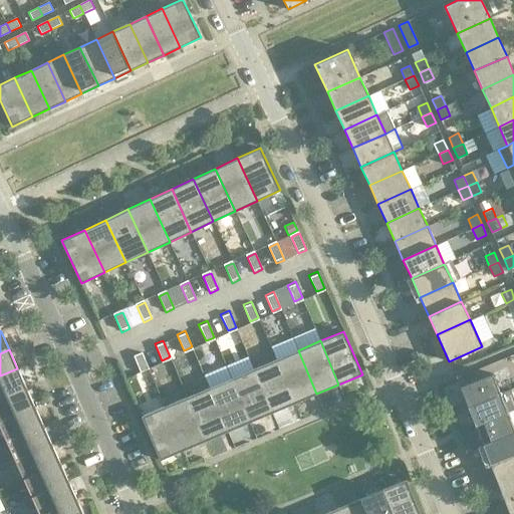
[(148,366),(141,350),(133,353),(140,370),(148,366)]
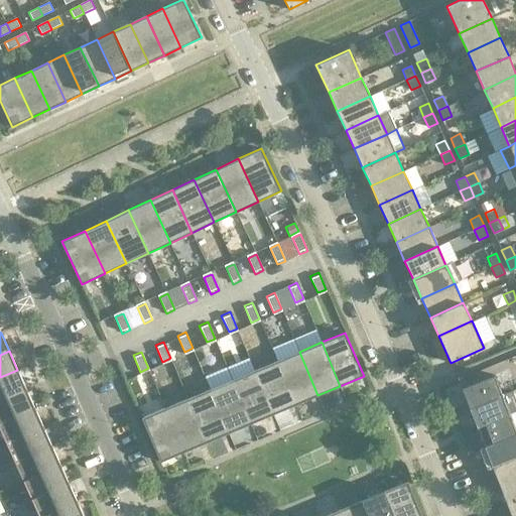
[(317,395),(299,352),(277,361),(295,404),(317,395)]
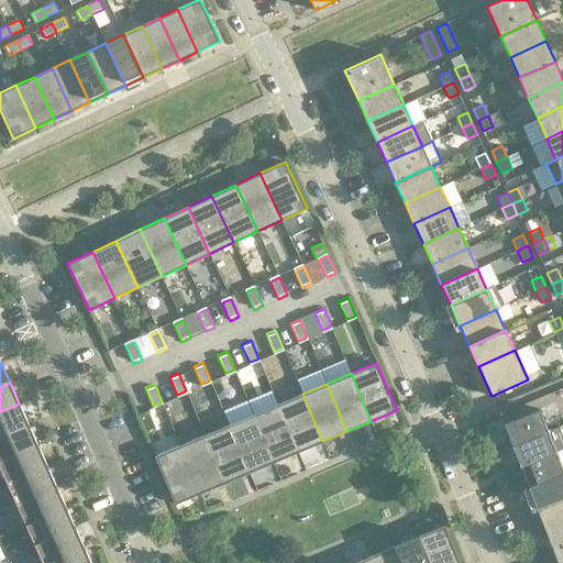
[(322,441),(302,394),(278,405),(298,452),(322,441)]
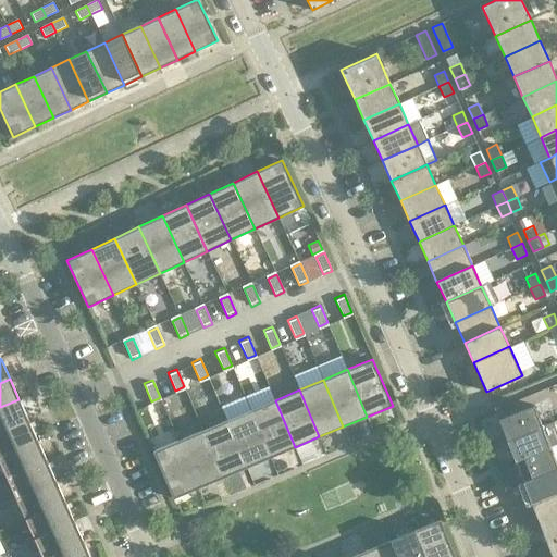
[(0,432),(28,419),(19,399),(0,407),(0,432)]
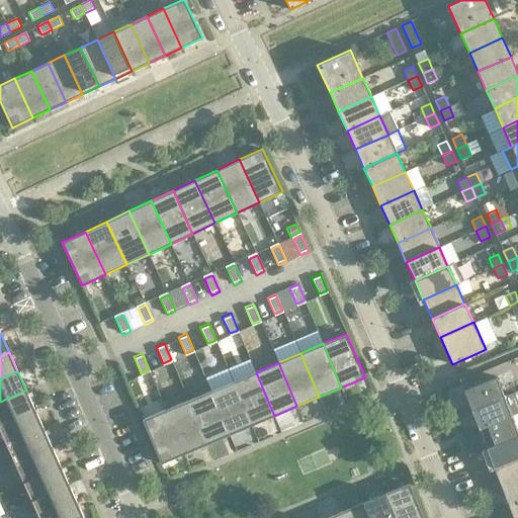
[(274,416),(256,372),(233,381),(252,425),(274,416)]
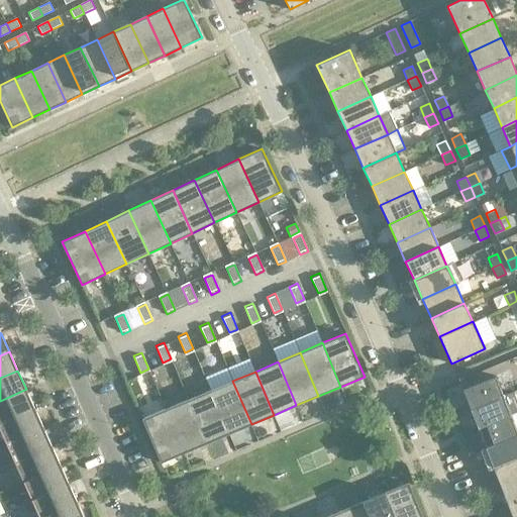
[(462,389),(470,409),(503,396),(496,376),(462,389)]
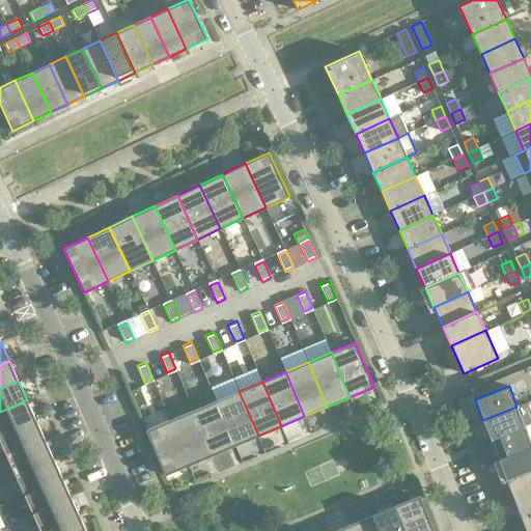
[(258,436),(239,391),(216,400),(235,446),(258,436)]
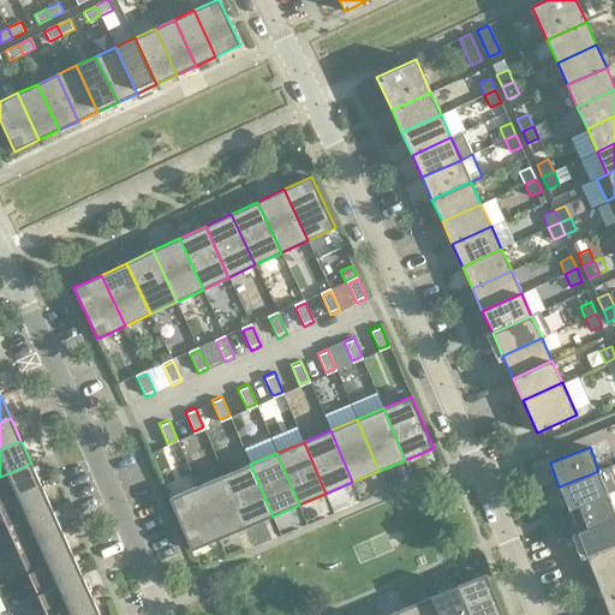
[(0,503),(41,485),(31,463),(0,477),(0,503)]
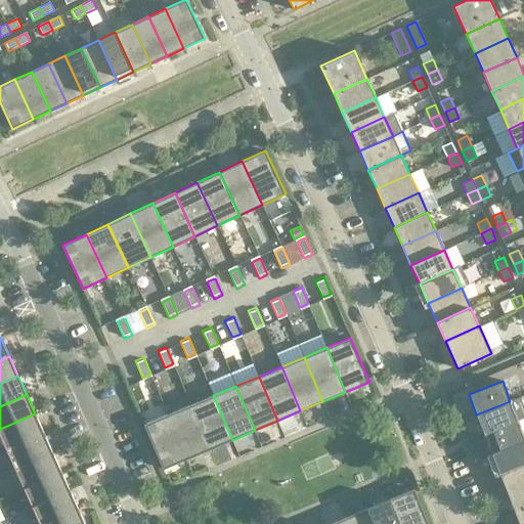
[(232,440),(213,395),(190,405),(209,449),(232,440)]
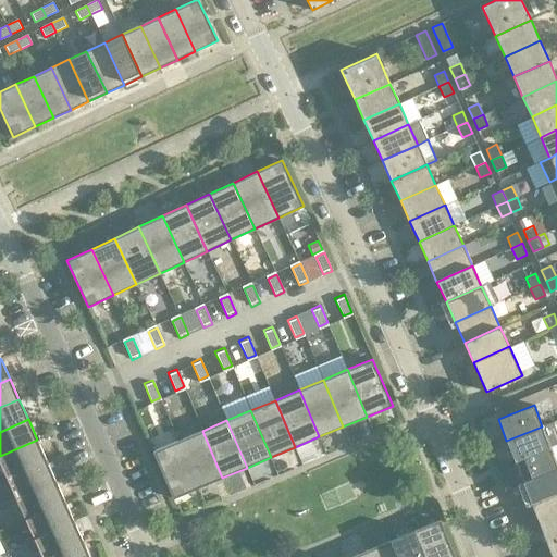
[(551,447),(542,426),(506,441),(515,461),(551,447)]
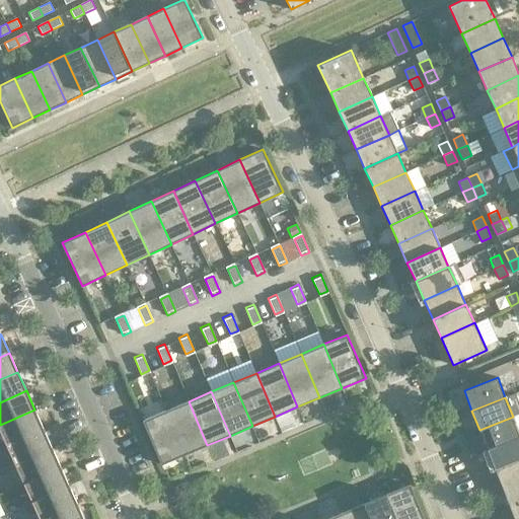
[(207,445),(189,401),(166,411),(184,454),(207,445)]
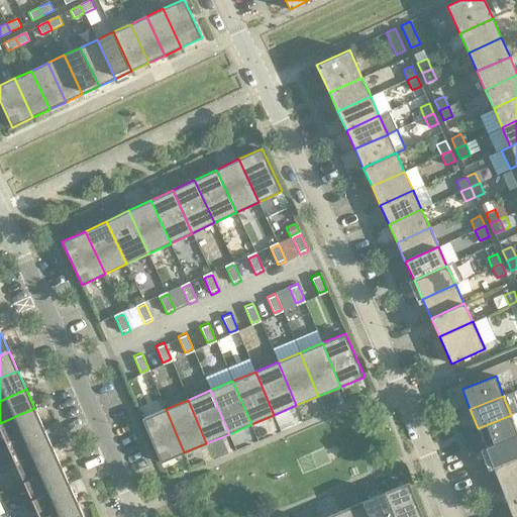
[(43,427),(34,408),(0,423),(0,446),(6,443),(43,427)]
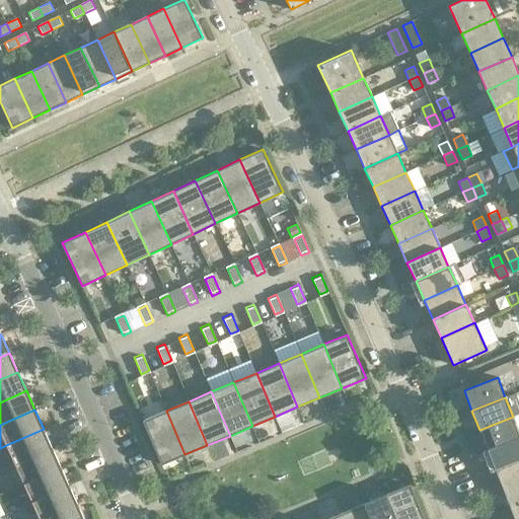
[(184,454),(166,411),(143,421),(161,464),(184,454)]
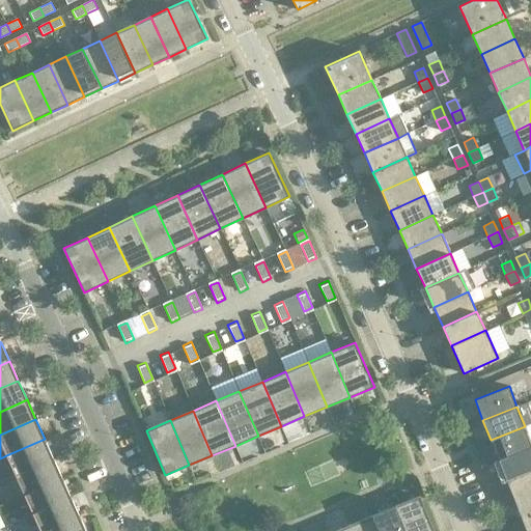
[(530,446),(530,442),(525,426),(491,440),(498,459),(530,446)]
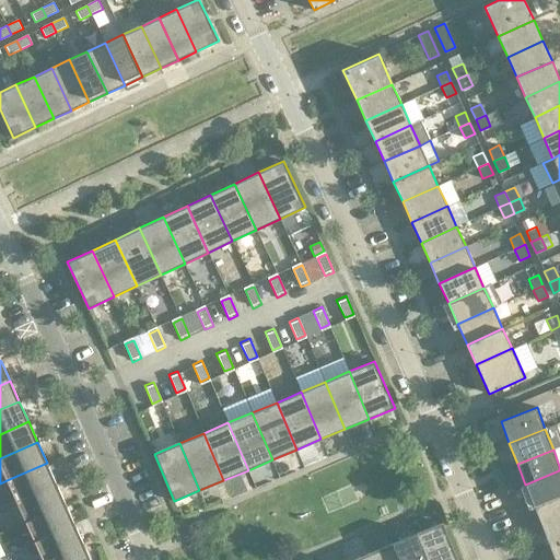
[(56,482),(47,463),(7,480),(16,501),(56,482)]
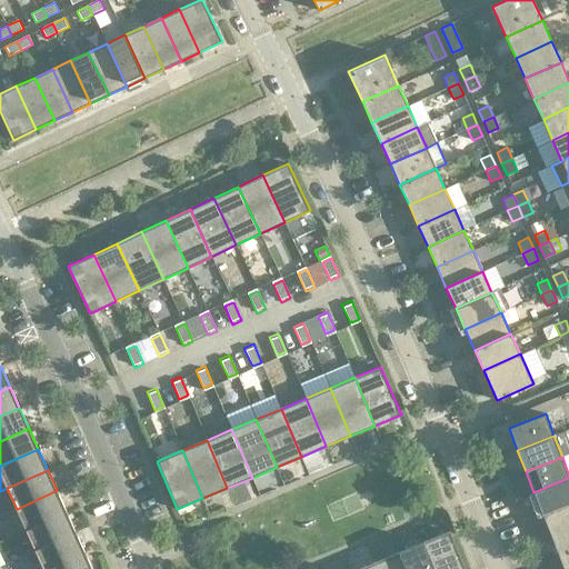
[(568,502),(568,478),(533,492),(542,513),(568,502)]
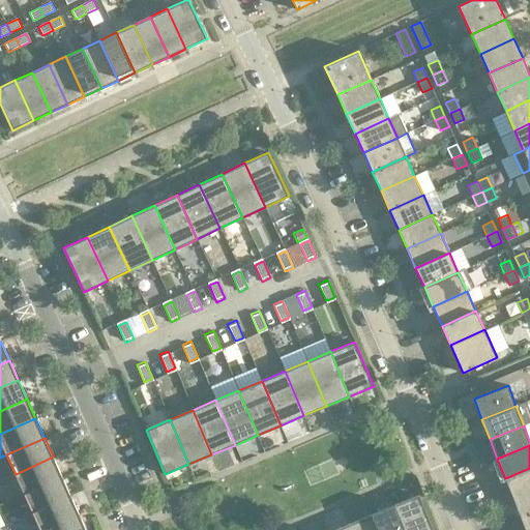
[(62,476),(53,457),(16,474),(24,494),(62,476)]
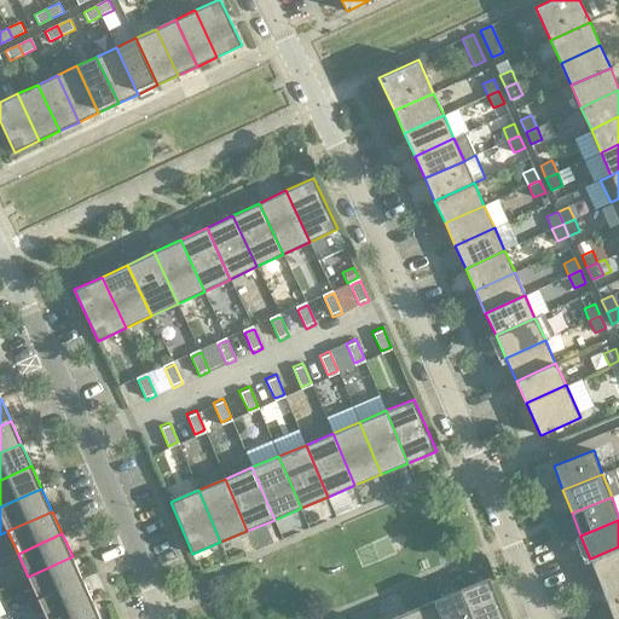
[(618,573),(618,547),(590,559),(599,582),(618,573)]
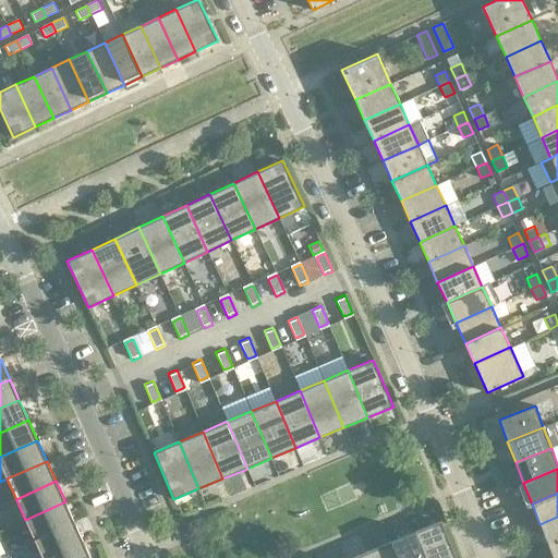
[(74,522),(65,501),(25,520),(34,540),(74,522)]
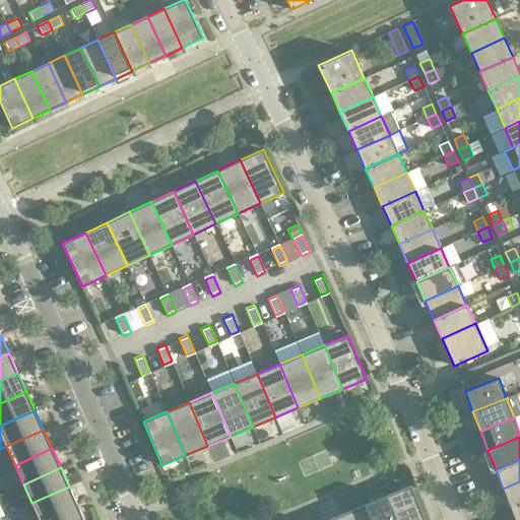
[(519,504),(519,481),(503,489),(511,508),(519,504)]
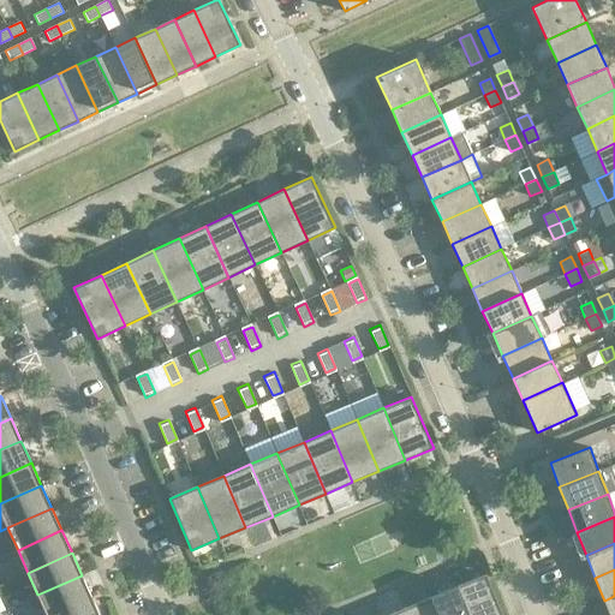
[(502,614),(485,574),(458,586),(470,614),(502,614)]
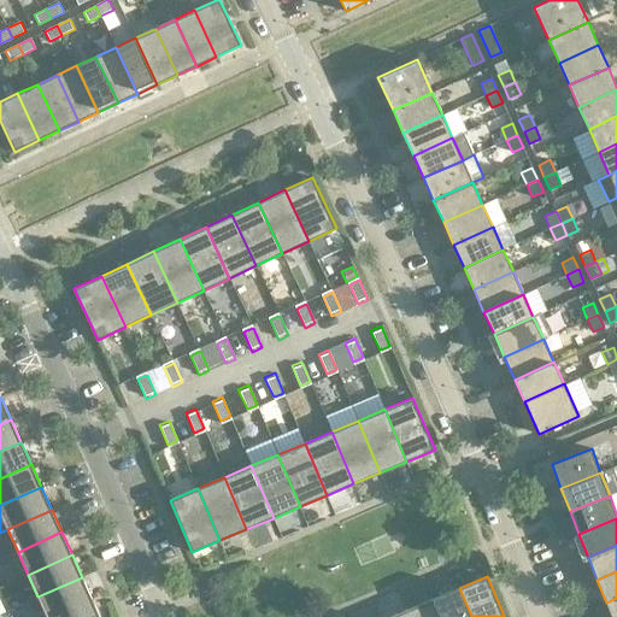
[(52,616),(92,599),(82,577),(37,597),(47,616),(52,616)]
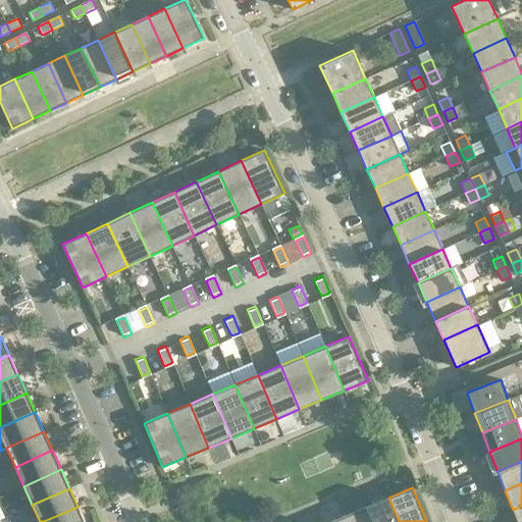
[(399,521),(388,498),(366,507),(372,521),(399,521)]
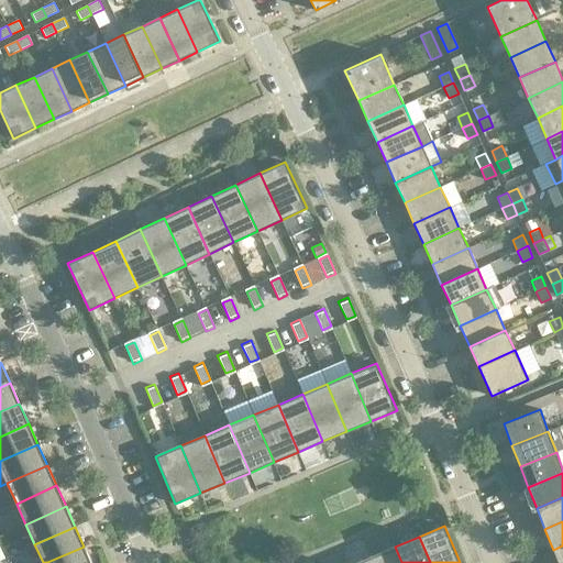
[(562,562),(562,545),(553,550),(558,562),(562,562)]
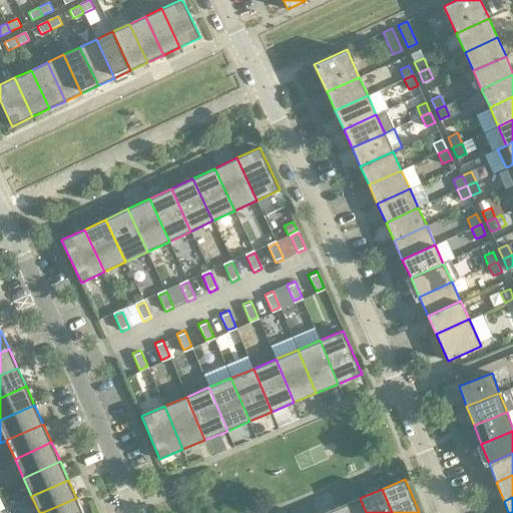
[(83,512),(76,498),(43,512),(83,512)]
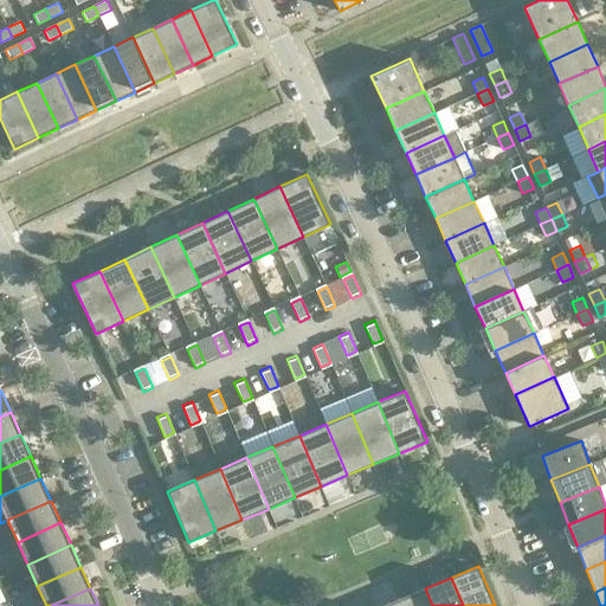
[(432,605),(425,588),(398,599),(400,605),(432,605)]
